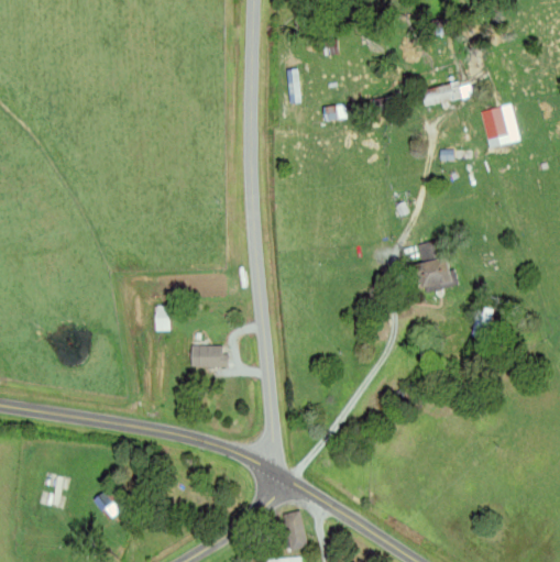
[(423,91),(426,107),(456,99),(452,84),(423,91)]
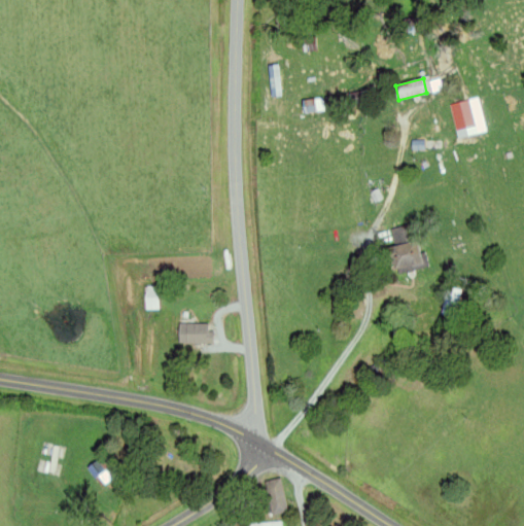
[(448,102),(457,138),(481,132),(472,97),(448,102)]
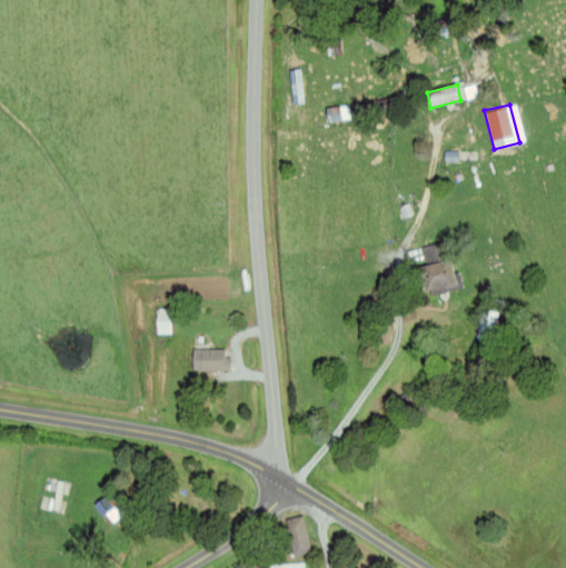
[(329,122),(343,119),(340,107),(327,110),(329,122)]
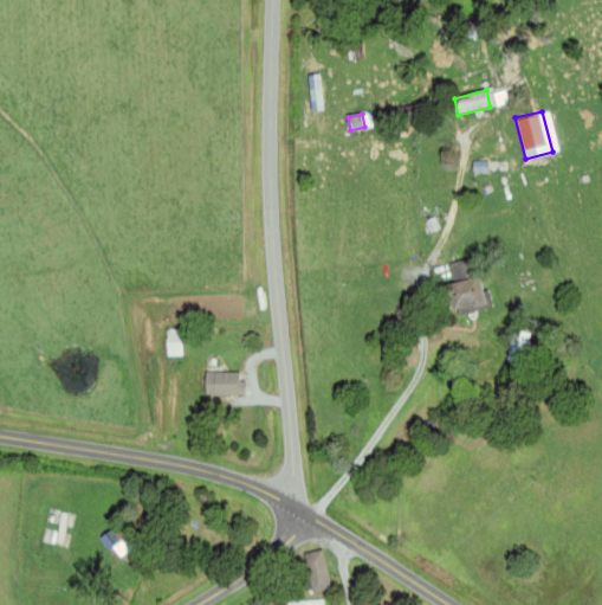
[(491,308),(489,280),(452,282),(454,311),(491,308)]
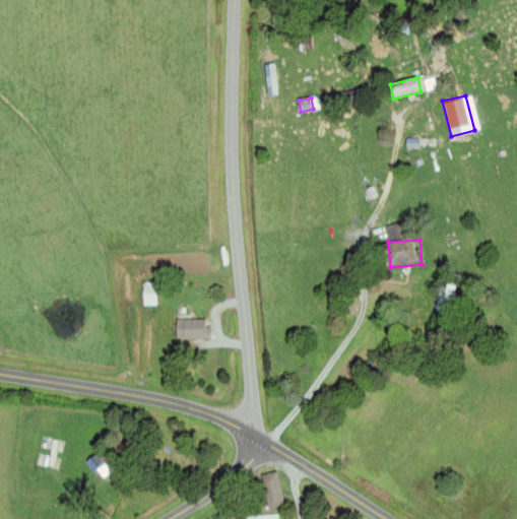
[(157,283),(144,283),(144,306),(157,306),(157,283)]
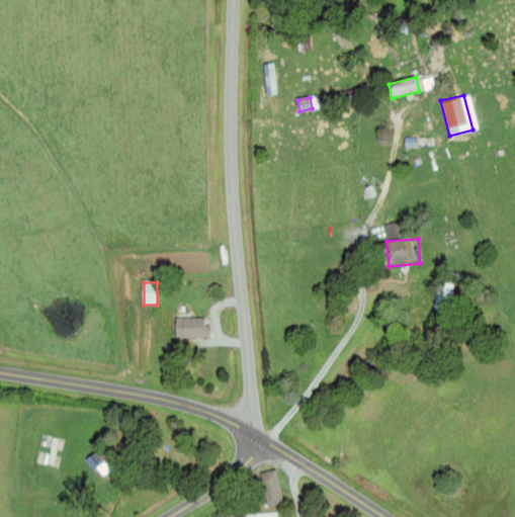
[(209,320),(176,320),(176,339),(209,339),(209,320)]
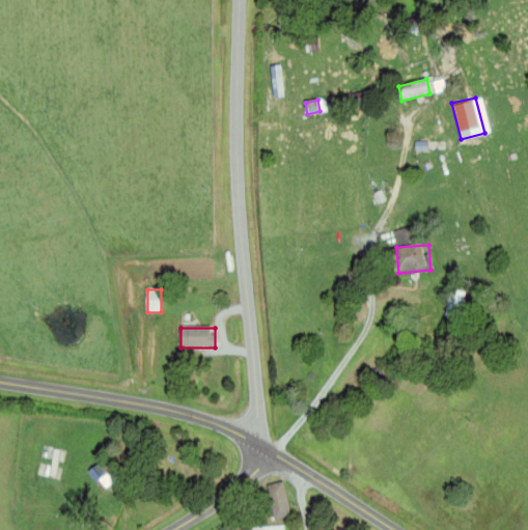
[(290,518),(284,483),(269,486),(274,521),(290,518)]
